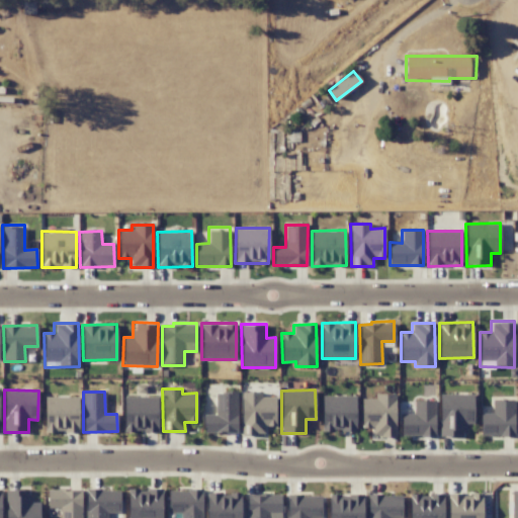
[(202,433),(238,432),(237,392),(216,393),(217,414),(202,414),(202,433)]
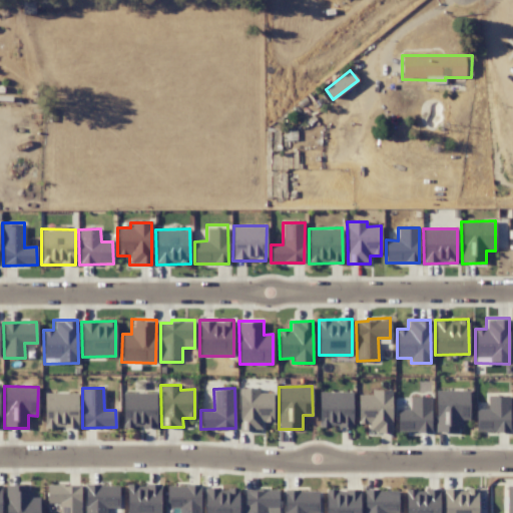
[(273,393),(260,393),(260,388),(238,389),(239,431),(262,430),(262,423),(273,422),(273,393)]
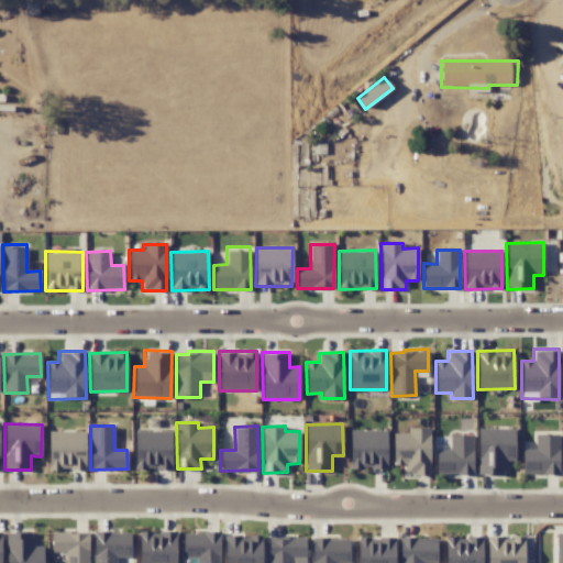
[(429,428),(407,428),(407,433),(393,433),(394,465),(406,464),(406,476),(430,475),(429,428)]
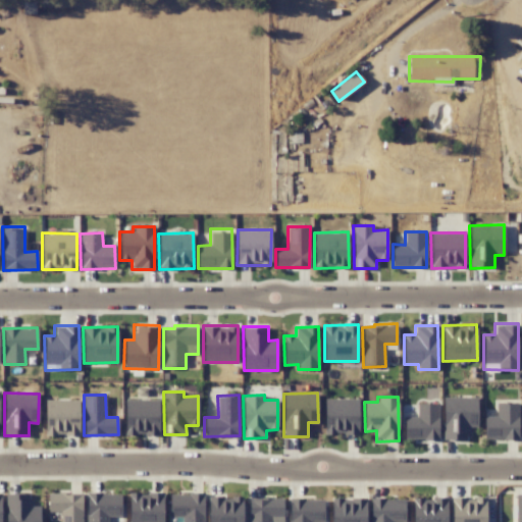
[(442,439),(467,440),(468,426),(477,427),(477,398),(444,397),(442,439)]
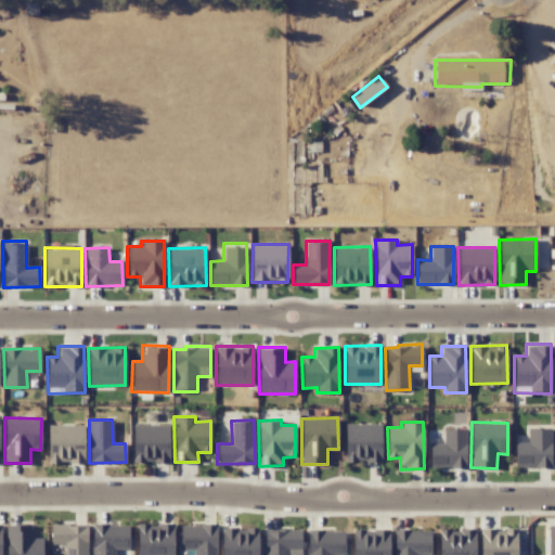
[(169,462),(169,424),(132,425),(132,463),(169,462)]
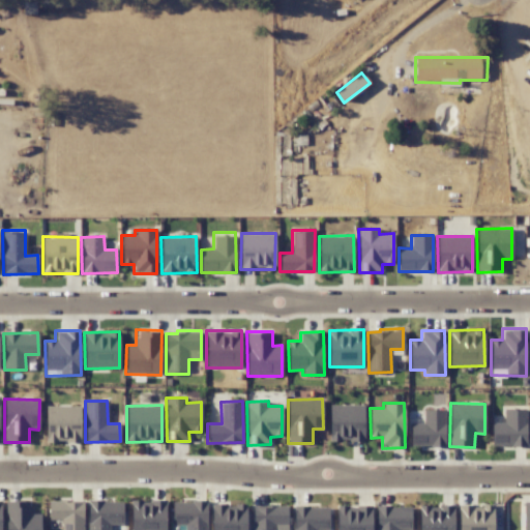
[(364,405),(329,405),(329,441),(364,441),(364,405)]
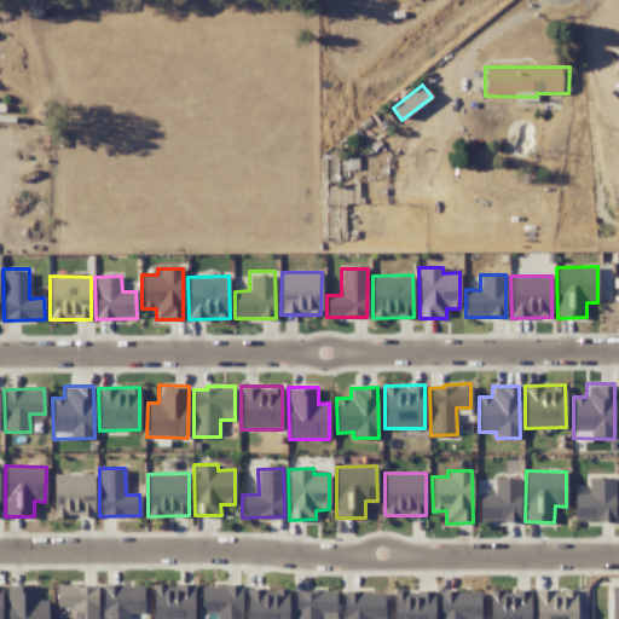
[(53,516),(94,516),(93,474),(53,474),(53,516)]
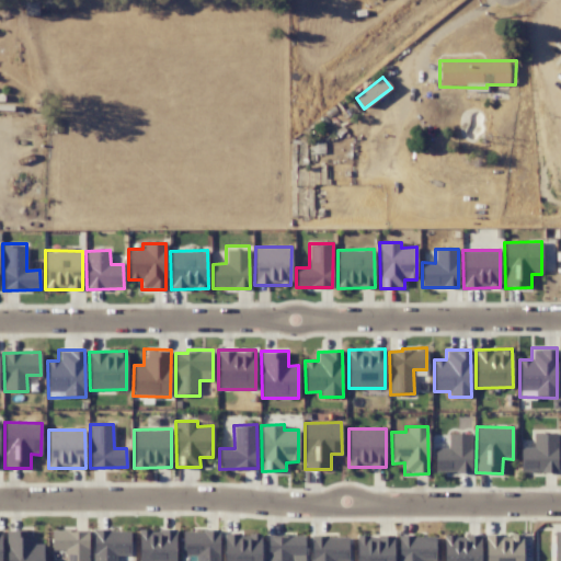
[(557,472),(557,430),(534,430),(534,447),(521,447),(521,472),(557,472)]
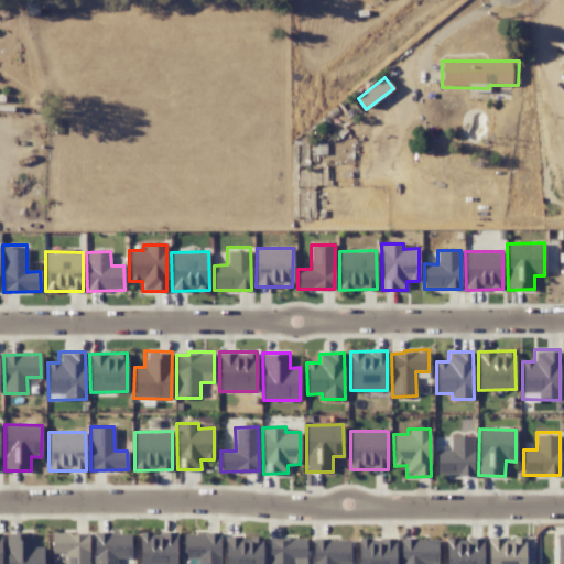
[(437,451),(436,475),(474,475),(474,436),(451,436),(451,451),(437,451)]
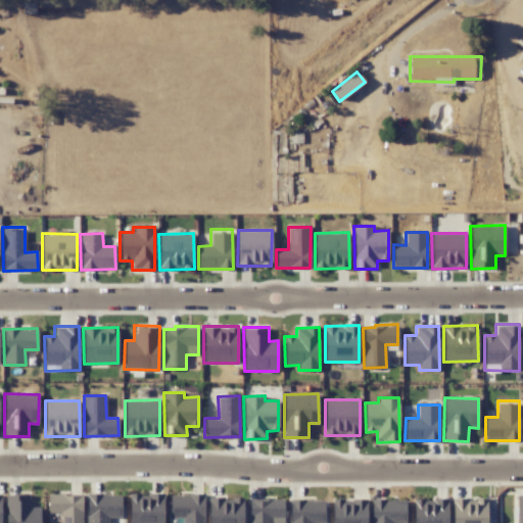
[(82,522),(84,493),(48,492),(47,513),(61,513),(60,522),(82,522)]
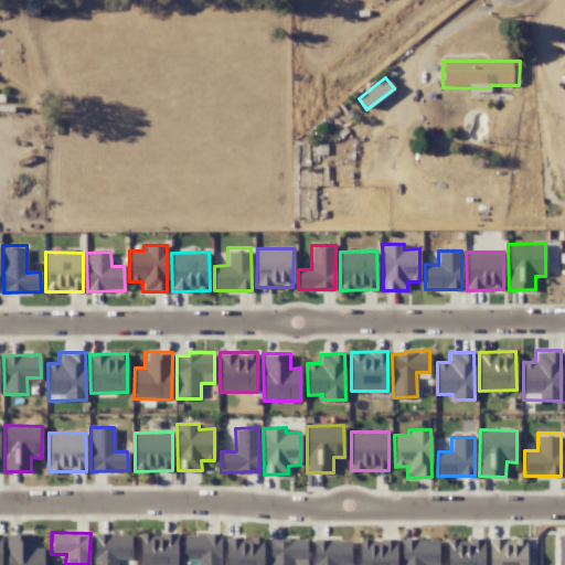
[(139,564),(176,564),(177,533),(140,533),(139,564)]
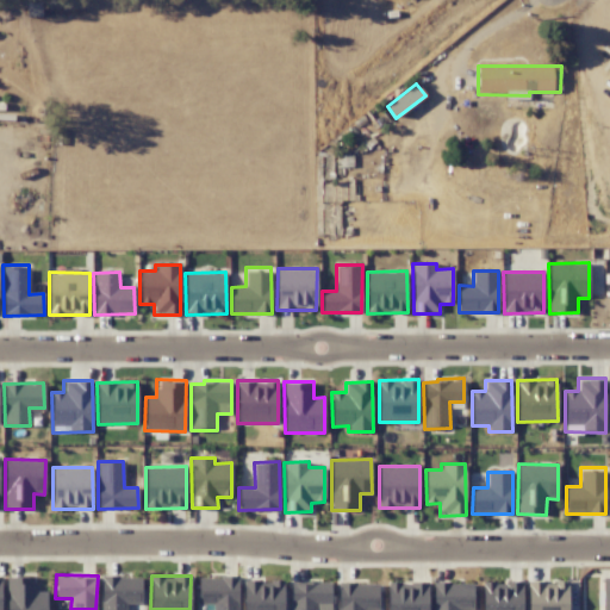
[(198,577),(198,603),(218,602),(218,609),(213,609),(212,609),(238,609),(238,576),(198,577)]
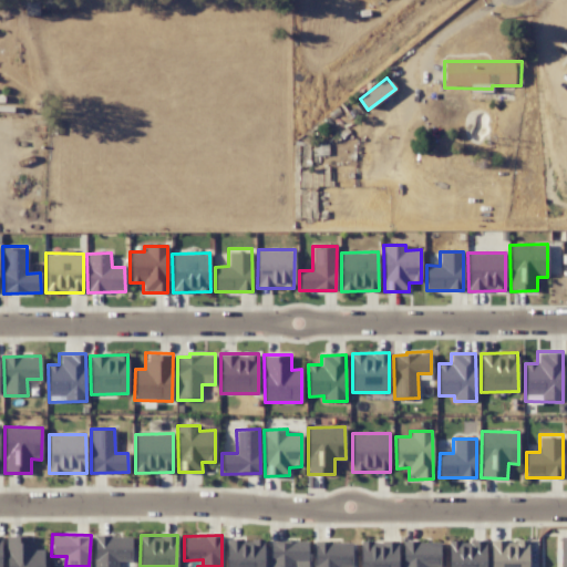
[(6,566),(43,566),(43,549),(33,549),(33,536),(6,536),(6,566)]
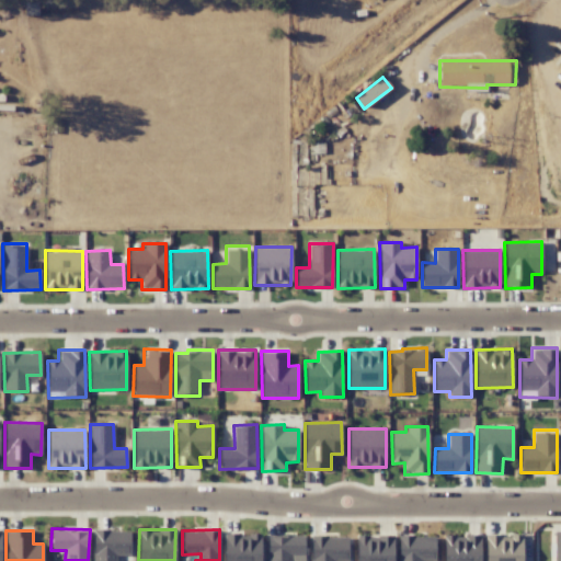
[(260,560),(261,534),(224,534),(222,560),(260,560)]
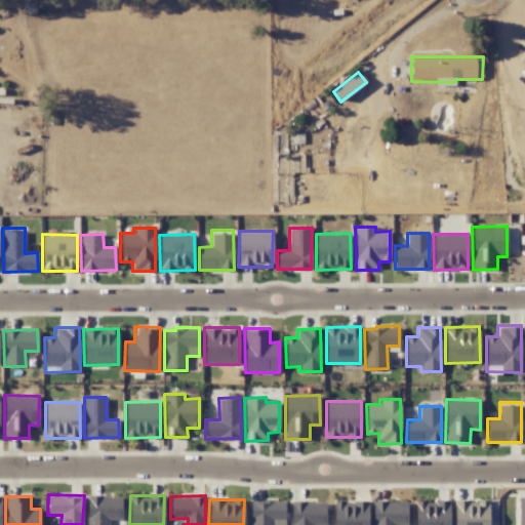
[(333,524),(367,524),(367,500),(333,501),(333,524)]
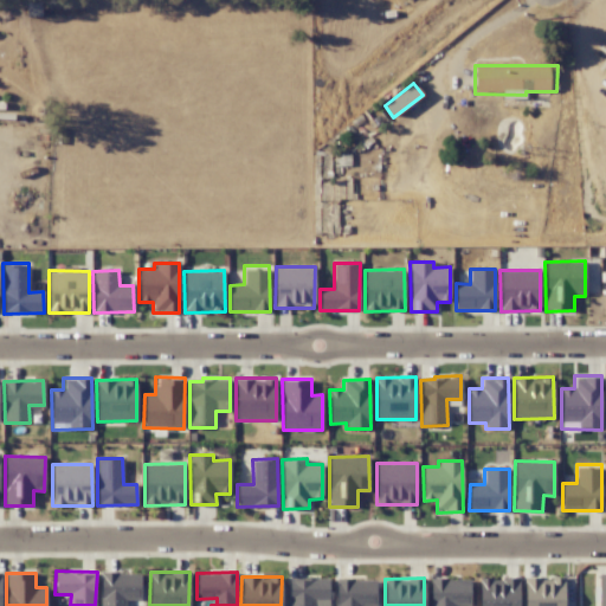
[(519,605),(519,579),(479,578),(478,605),(519,605)]
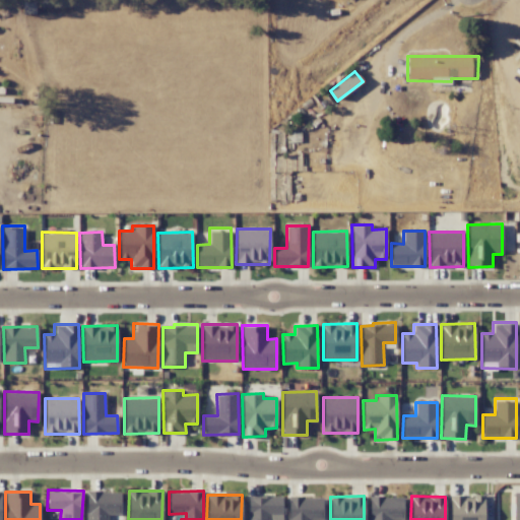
[(449,519),(483,519),(483,496),(449,496),(449,519)]
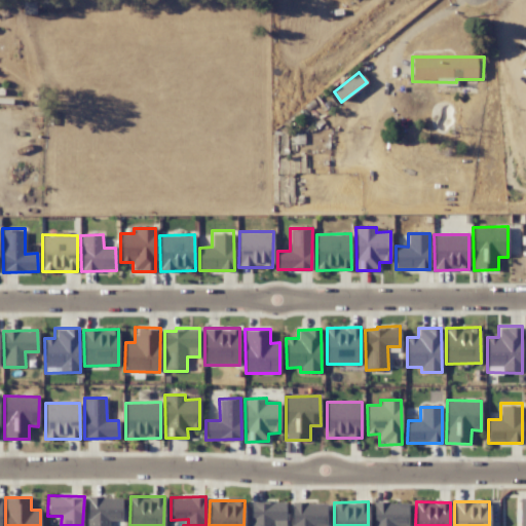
[(285,525),(285,502),(251,502),(250,525),(285,525)]
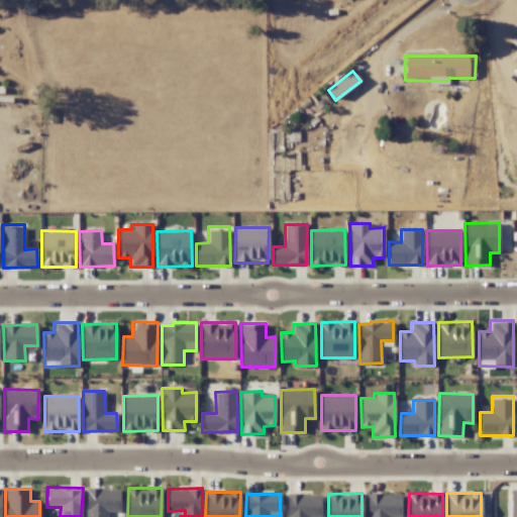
[(320,494),(286,494),(286,516),(308,516),(320,516),(320,494)]
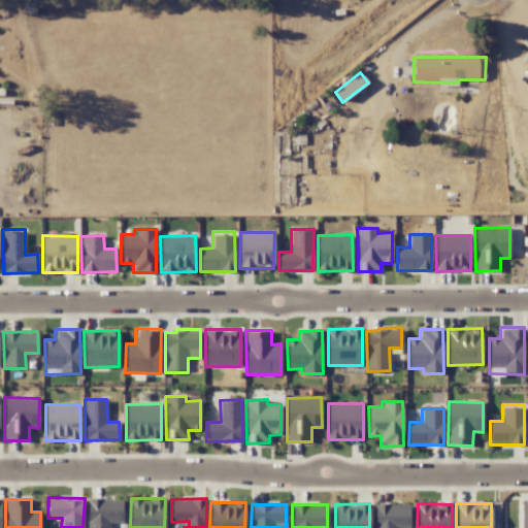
[(374,527),(396,527),(397,527),(408,527),(409,504),(375,504),(374,527)]
